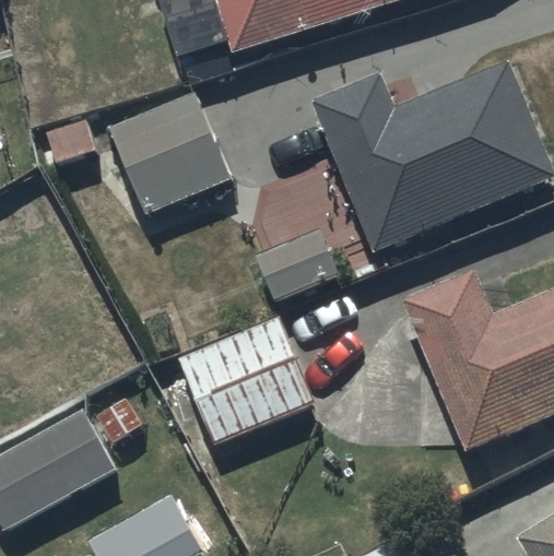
[(219,0),(234,48),(387,0),(219,0)]
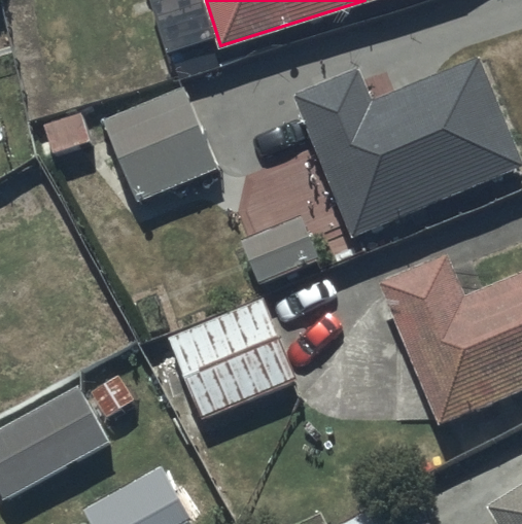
[(358,67),(293,93),(350,234),(521,164),(521,161),(478,53),(370,97),(358,67)]
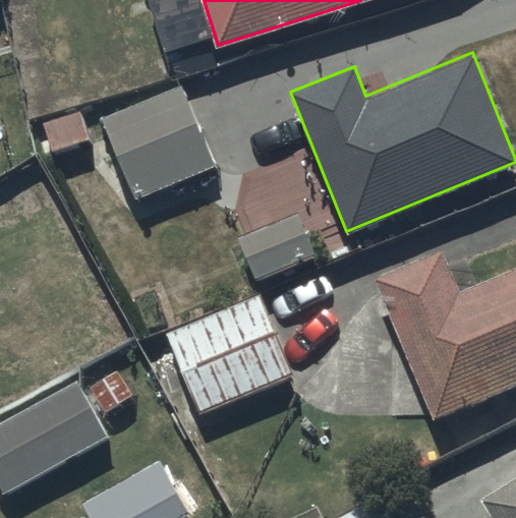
[(181,88),(100,121),(132,200),(215,166),(181,88)]
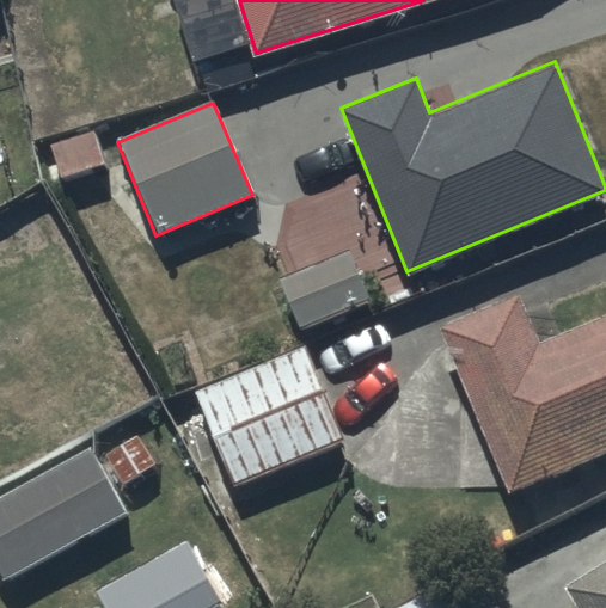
[(0,313),(34,296),(0,233),(0,313)]
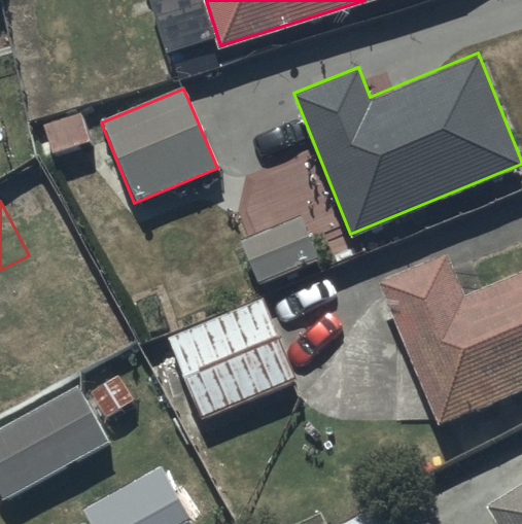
[(300,216),(241,239),(258,282),(316,259),(300,216)]
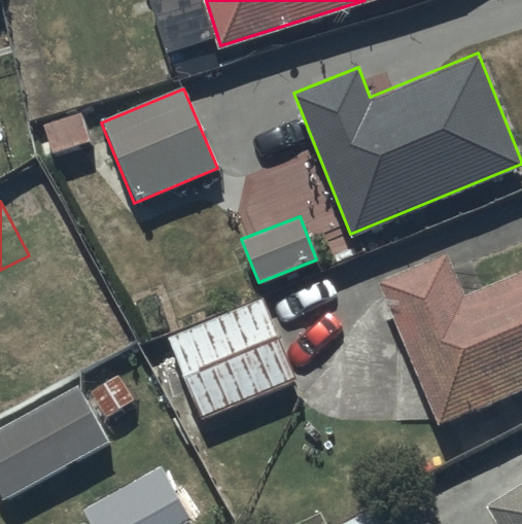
[(444,255),(382,279),(438,424),(521,387),(521,272),(460,297),(444,255)]
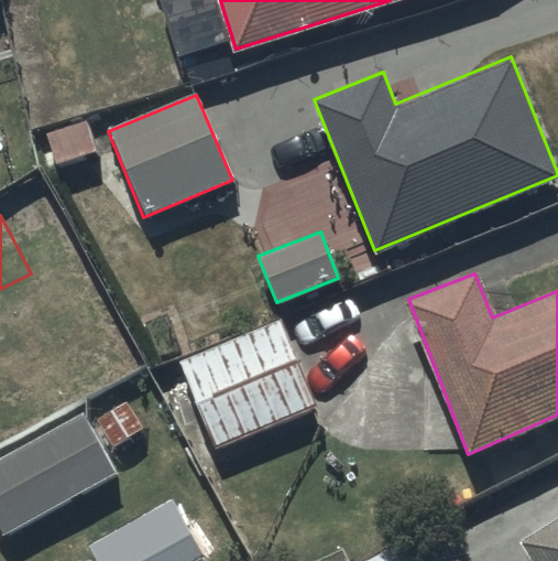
[(282,320),(177,362),(211,446),(316,403),(282,320)]
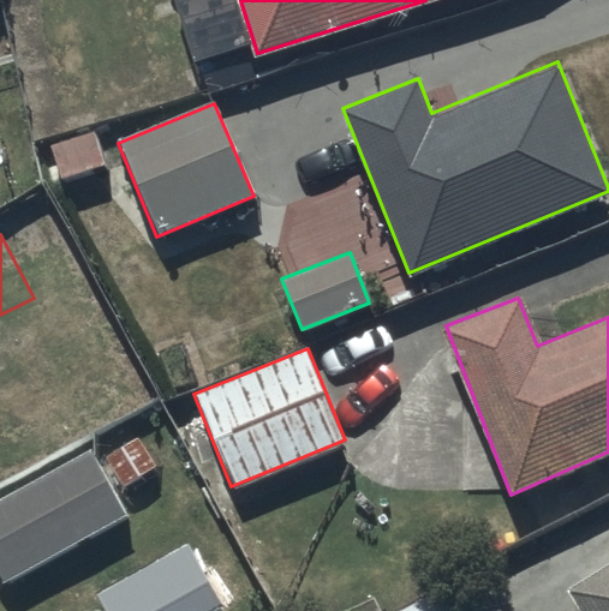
[(89,450),(0,496),(0,571),(4,579),(124,515),(89,450)]
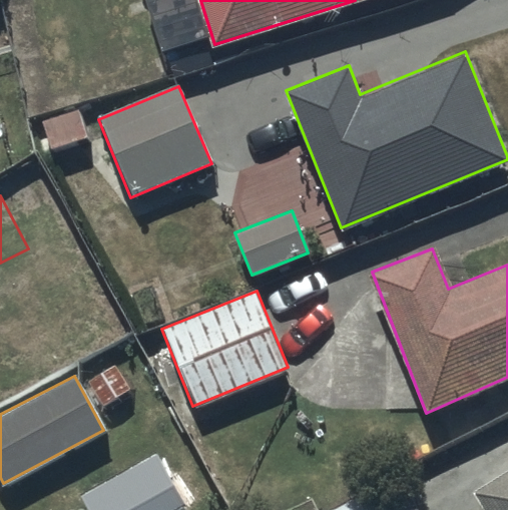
[(155,454),(82,493),(91,509),(176,509),(183,506),(155,454)]
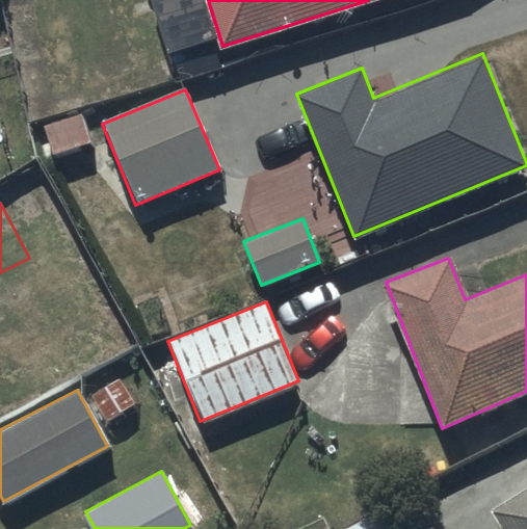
[(526,528),(526,486),(492,507),(503,528),(526,528)]
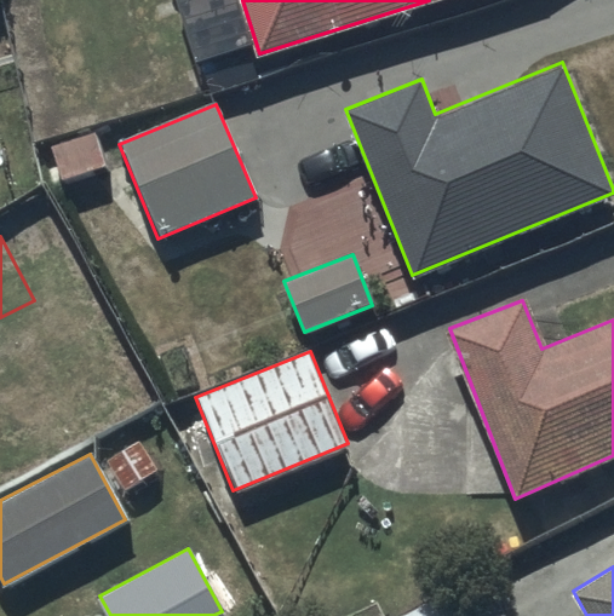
[(506,615),(486,574),(400,615),(506,615)]
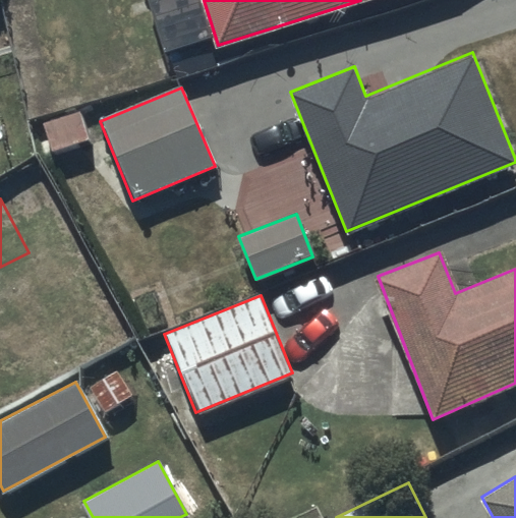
All buildings are outlined.
